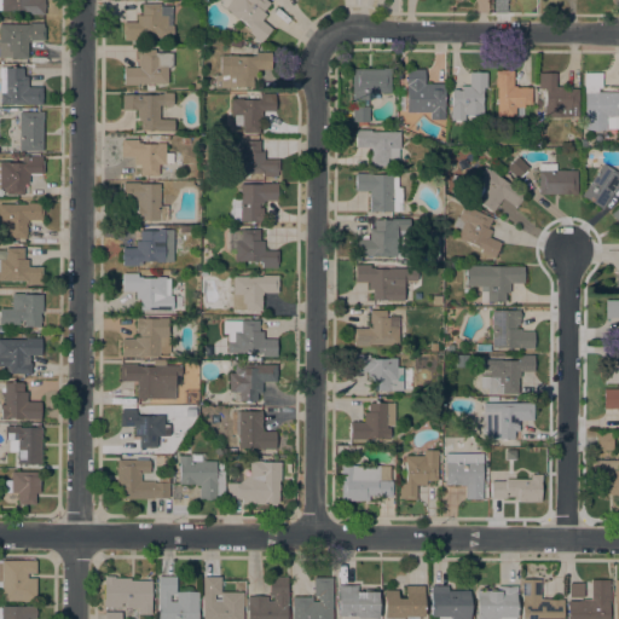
[(44,0),(44,4),(45,4),(45,9),(44,9),(44,15),(28,15),(28,12),(23,12),(23,11),(10,10),(10,11),(0,11),(0,0),(44,0)]
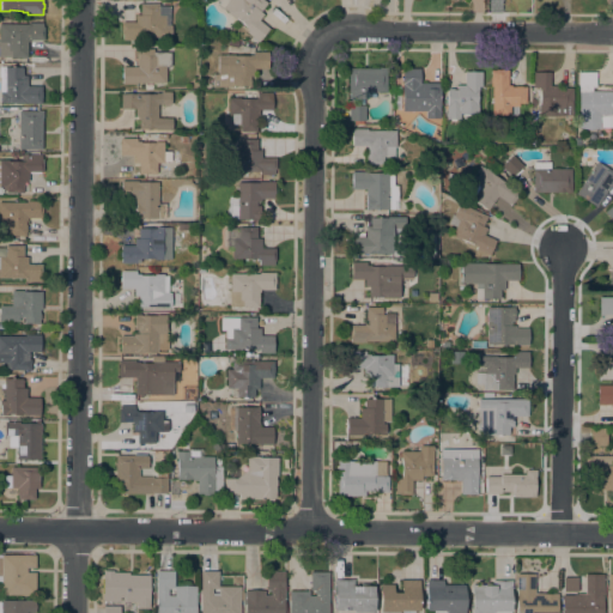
[(262,0),(267,4),(260,12),(263,14),(259,20),(268,29),(259,42),(247,32),(249,30),(246,28),(247,26),(235,18),(223,8),(229,0),(262,0)]
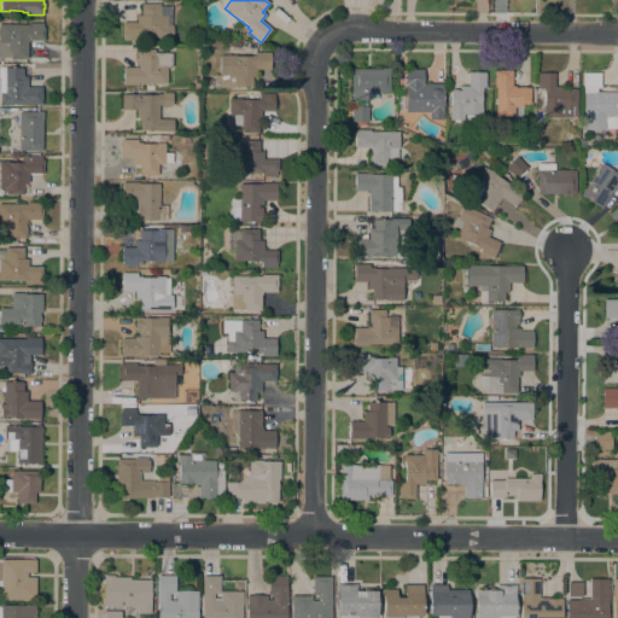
[(172,25),(173,25),(173,38),(138,38),(138,41),(123,41),(123,35),(122,35),(122,23),(136,23),(136,16),(141,16),(141,4),(159,4),(159,6),(172,6),(172,25)]
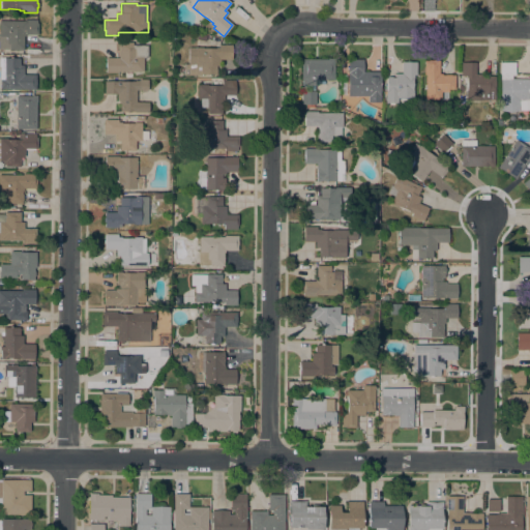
[(0,22),(26,22),(26,20),(37,20),(37,24),(38,24),(37,35),(25,35),(25,36),(24,36),(23,51),(9,51),(9,50),(0,50),(0,22)]
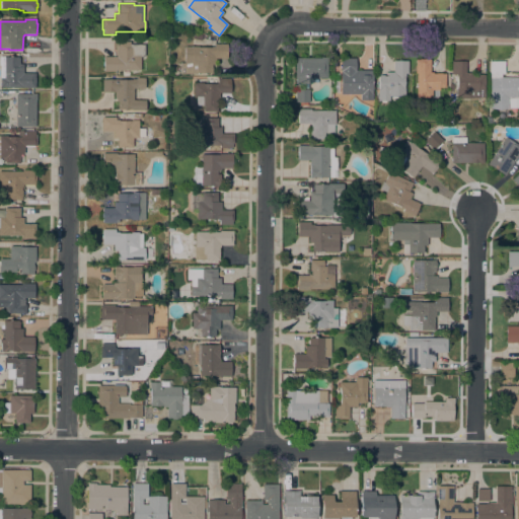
[(193,39),(195,32),(203,34),(201,41),(193,39)]
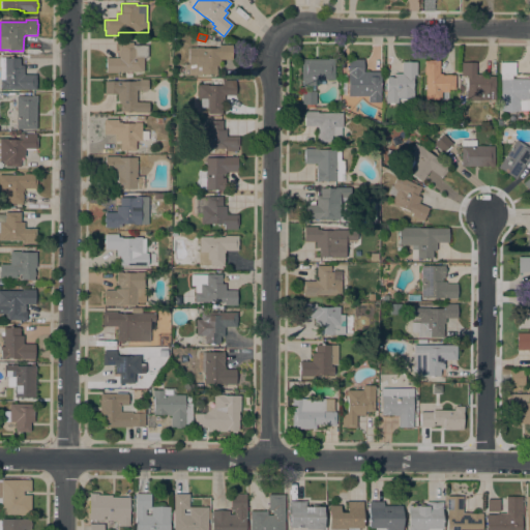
[(118,71),(118,72),(105,72),(106,58),(118,58),(118,42),(133,42),(133,46),(147,46),(147,58),(143,58),(143,72),(118,71)]
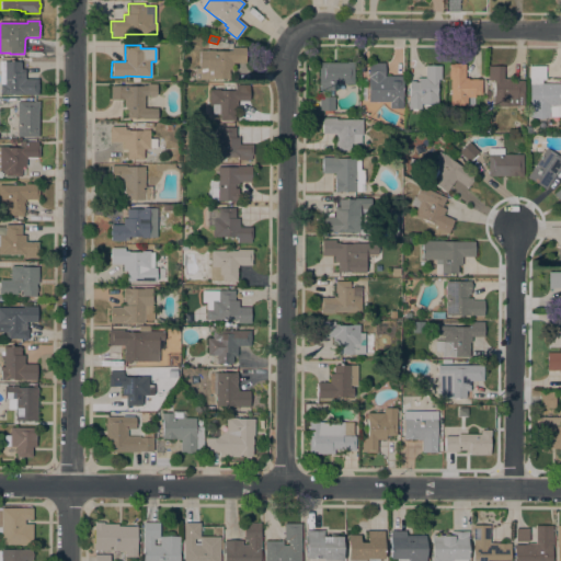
[(231,50),(231,47),(245,47),(245,64),(232,64),(232,70),(229,70),(229,79),(214,79),(214,80),(195,80),(195,68),(199,68),(199,50),(231,50)]
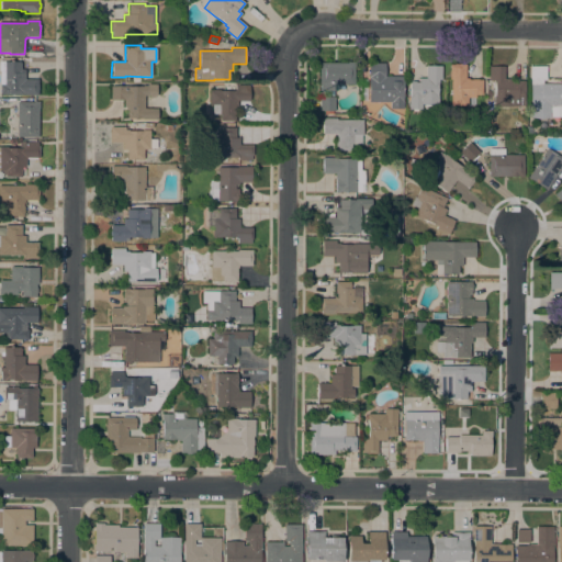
[(0,94),(0,62),(20,62),(20,64),(21,64),(21,69),(25,69),(25,79),(38,79),(37,96),(0,94)]
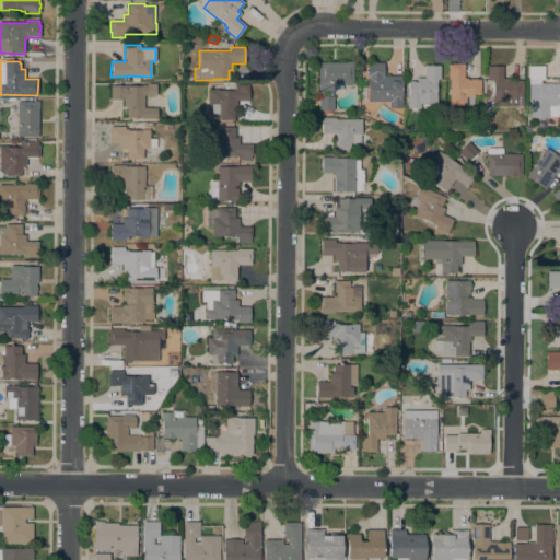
[(333,84),(333,90),(318,90),(318,84),(318,62),(347,63),(347,61),(353,61),(352,84),(333,84)]
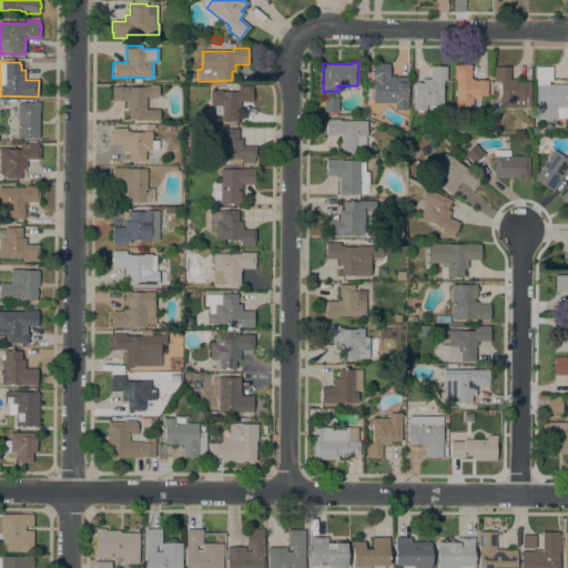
[(388,64),(388,78),(407,78),(407,110),(394,110),(394,103),(372,103),(373,64),(388,64)]
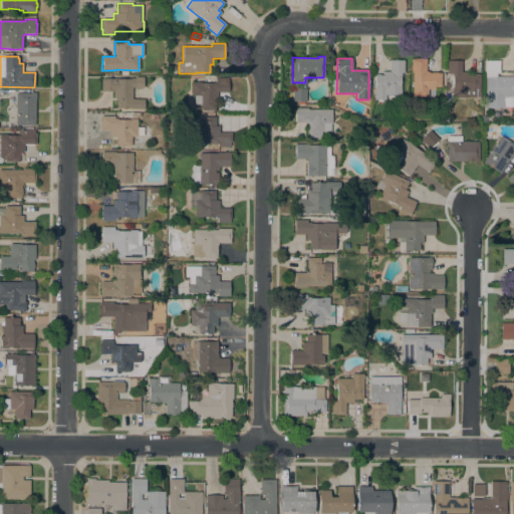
[(412,97),(413,72),(411,72),(412,59),(426,59),(426,71),(429,71),(429,73),(441,73),(441,87),(435,87),(435,88),(428,88),(428,97),(412,97)]
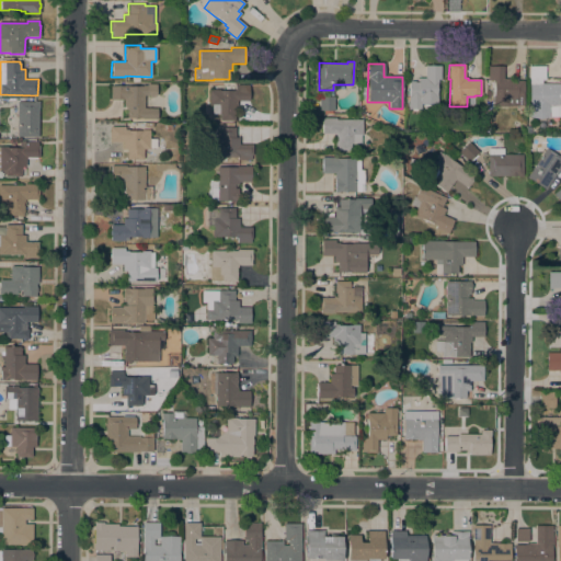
[(441,66),(441,79),(437,79),(437,83),(436,83),(436,96),(437,96),(437,104),(421,104),(421,110),(418,110),(415,111),(412,111),(411,109),(408,109),(408,96),(409,96),(409,82),(410,82),(410,81),(414,81),(414,82),(418,82),(419,78),(425,78),(425,66),(441,66)]
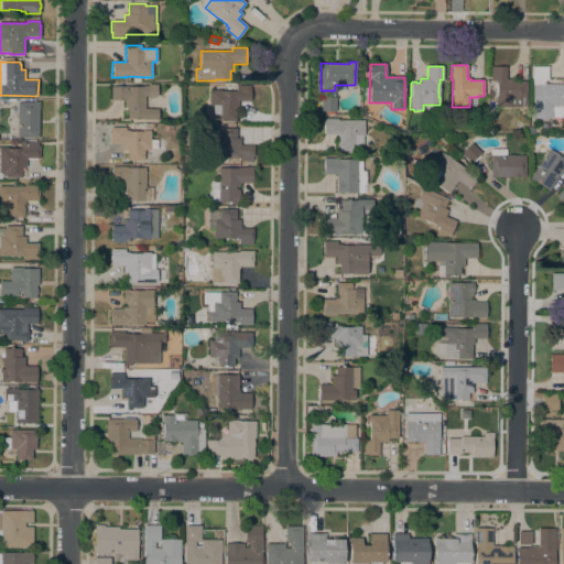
[(527,106),(519,106),(519,108),(496,107),(496,97),(496,83),(496,80),(490,80),(490,66),(506,67),(506,79),(512,79),(511,82),(527,82),(527,106)]
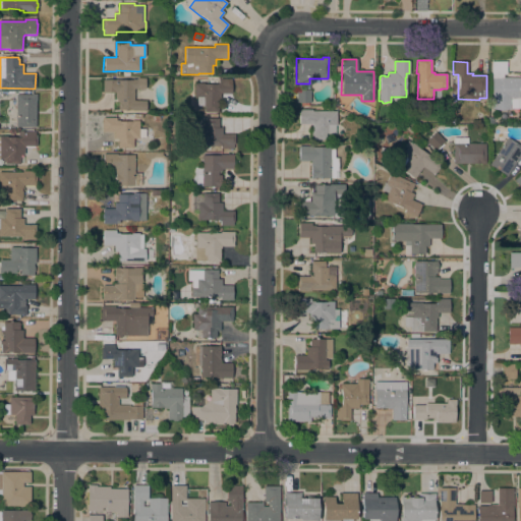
[(520,105),(518,105),(518,104),(510,104),(510,109),(501,111),(491,109),(491,62),(506,62),(506,74),(503,74),(503,78),(520,78),(520,105)]
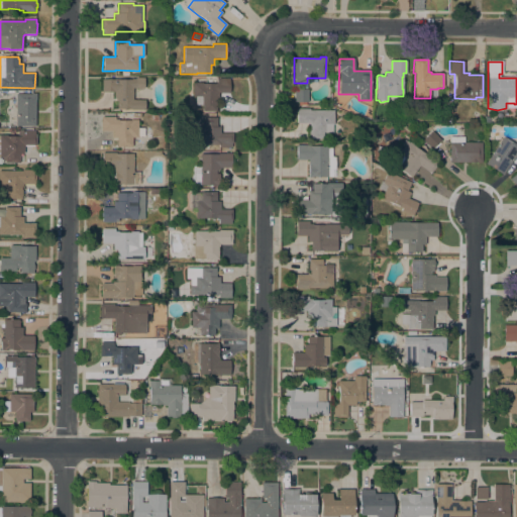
[(129,80),(129,79),(135,79),(135,78),(143,78),(143,88),(132,88),(132,100),(144,100),(144,110),(130,110),(130,109),(117,109),(117,101),(116,101),(116,99),(114,99),(114,92),(102,92),(102,80),(129,80)]
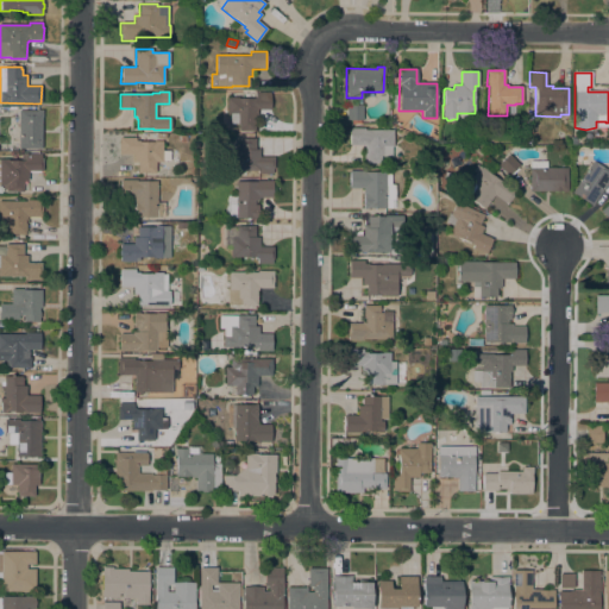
[(256,98),(256,92),(270,93),(270,110),(257,108),(257,115),(255,115),(255,124),(253,124),(253,132),(239,131),(239,124),(230,124),(230,115),(227,115),(227,98),(256,98)]
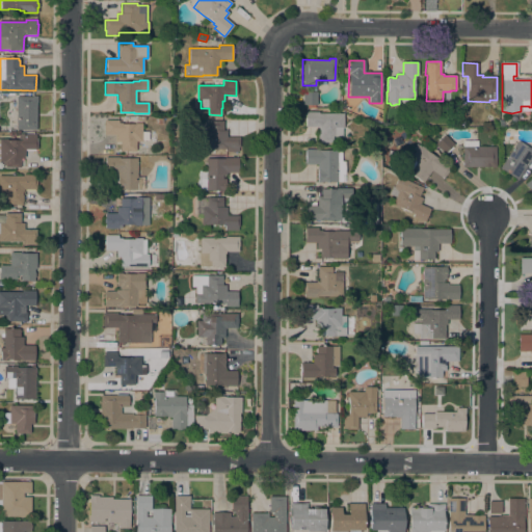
[(316,105),(302,105),(302,92),(316,91),(316,105)]
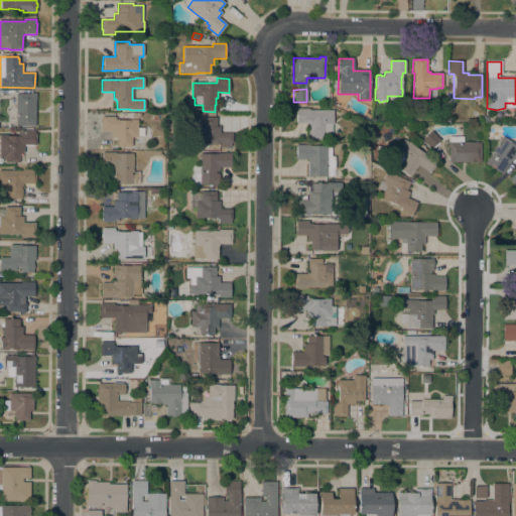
[(31,94),(31,93),(36,93),(36,100),(35,100),(35,126),(15,126),(16,94),(31,94)]
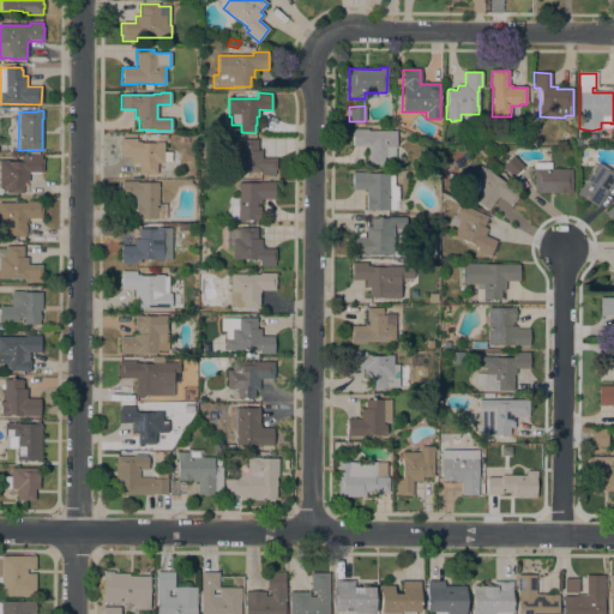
[(396,131),(396,149),(396,157),(384,157),(384,164),(366,164),(367,155),(367,146),(351,146),(353,130),(367,130),(367,131),(396,131)]
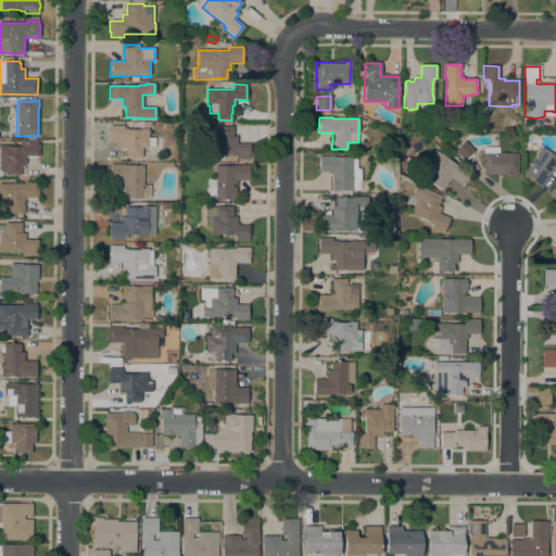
[(153,138),(153,146),(149,146),(149,148),(142,148),(142,159),(126,159),(126,148),(122,148),(122,141),(109,141),(109,125),(124,126),(124,128),(127,128),(127,129),(140,129),(140,128),(149,129),(149,138),(153,138)]
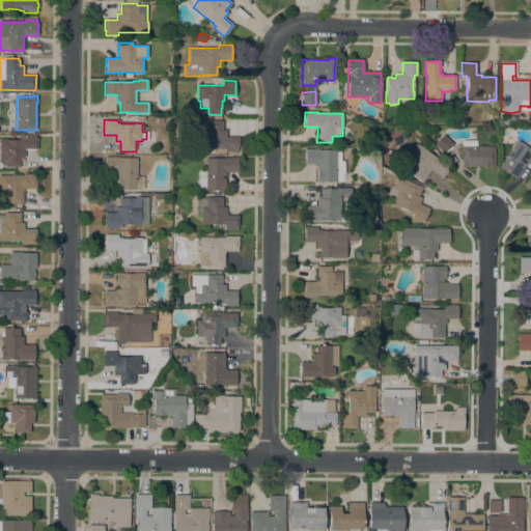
[(201,140),(196,140),(196,132),(201,132),(201,131),(207,131),(207,120),(222,120),(222,131),(226,131),(226,137),(239,137),(239,147),(238,147),(238,151),(225,151),(225,149),(201,148),(201,140)]
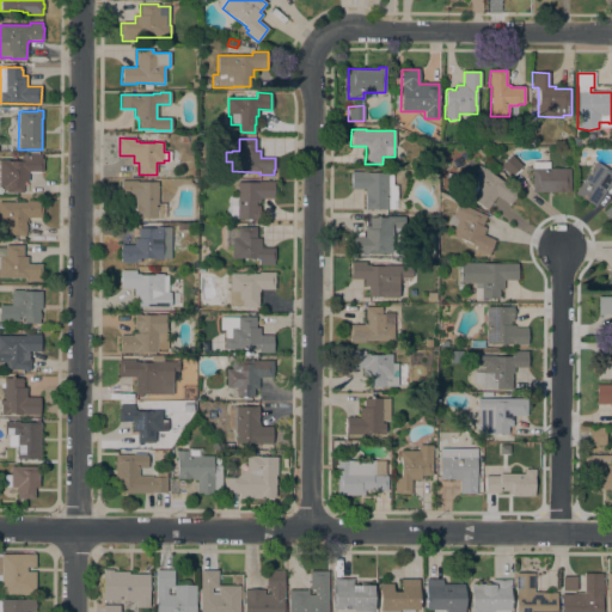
[(41,155),(41,159),(42,159),(42,172),(28,172),(28,182),(23,182),(23,193),(6,193),(6,190),(4,190),(4,187),(0,187),(0,160),(26,160),(26,155),(41,155)]
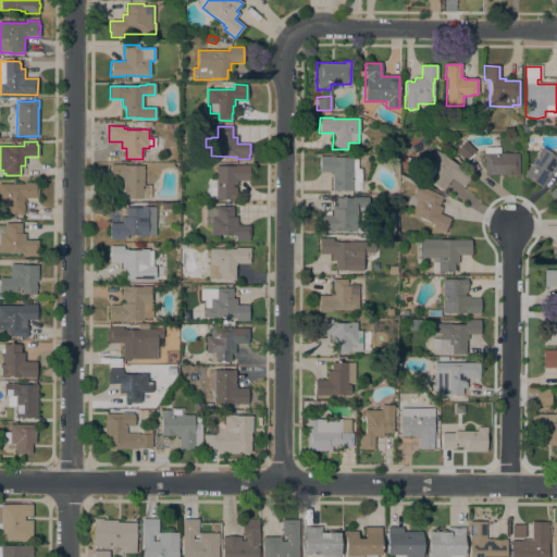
[(475,151),(465,161),(455,151),(466,141),(475,151)]
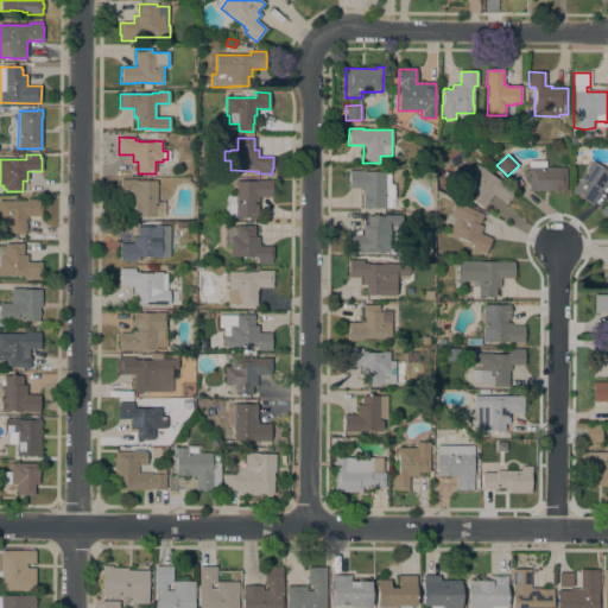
[(567,191),(529,191),(529,160),(546,160),(546,168),(567,168),(567,191)]
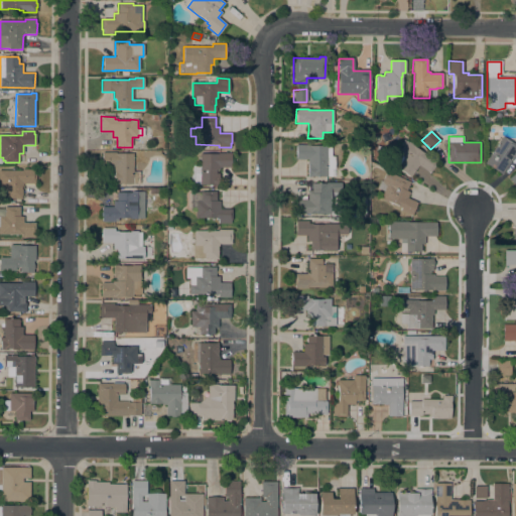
[(515,154),(502,174),(484,162),(486,159),(487,160),(503,136),(514,144),(515,142),(515,154)]
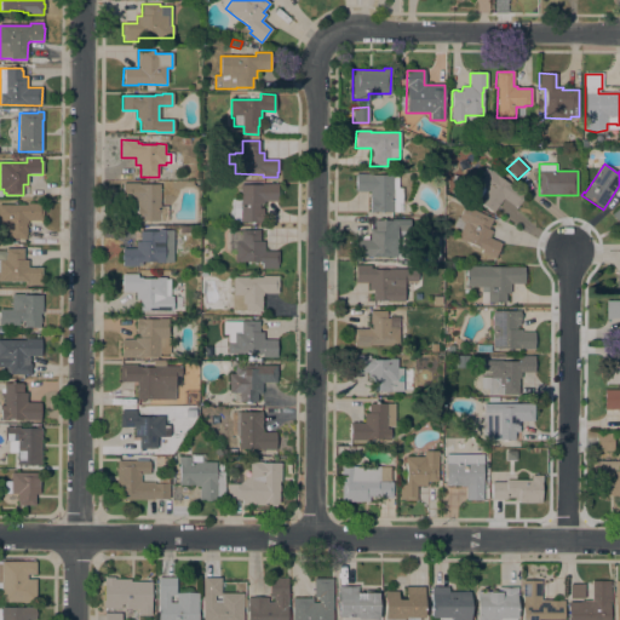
[(526,194),(516,207),(503,199),(494,212),(470,196),(488,170),(526,194)]
